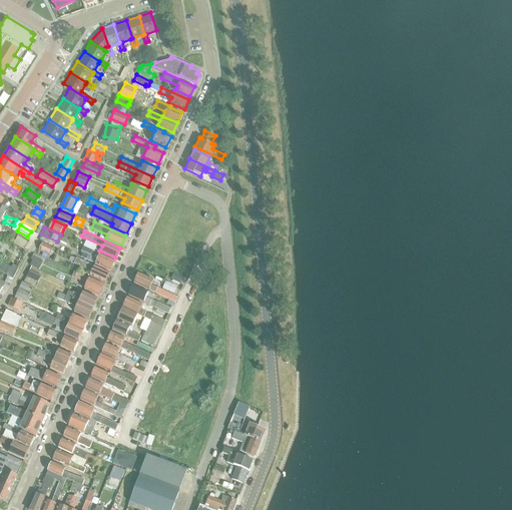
[(12,239),(22,246),(27,239),(17,232),(12,239)]
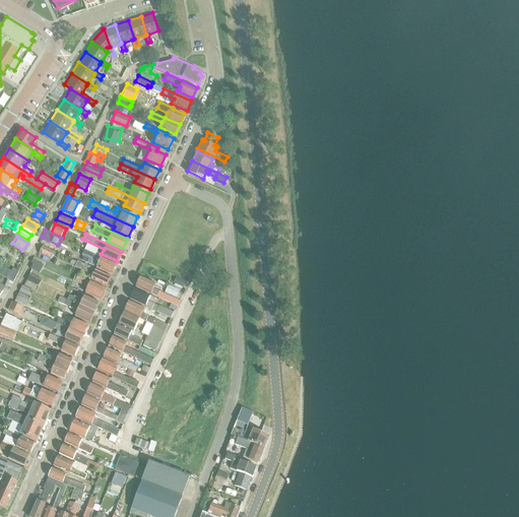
[(43,243),(39,251),(50,256),(52,252),(54,253),(56,250),(43,243)]
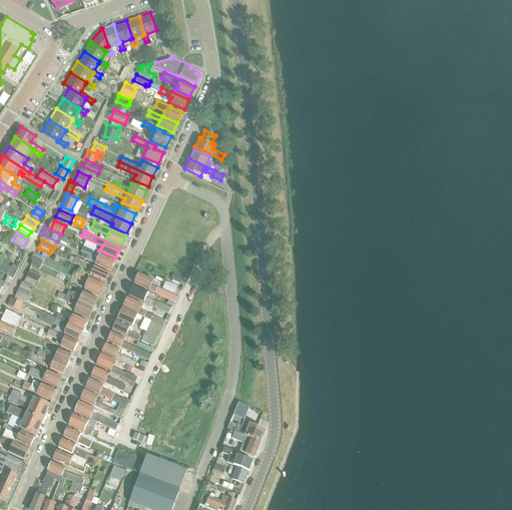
[(94,263),(110,270),(114,260),(83,244),(80,249),(97,258),(94,263)]
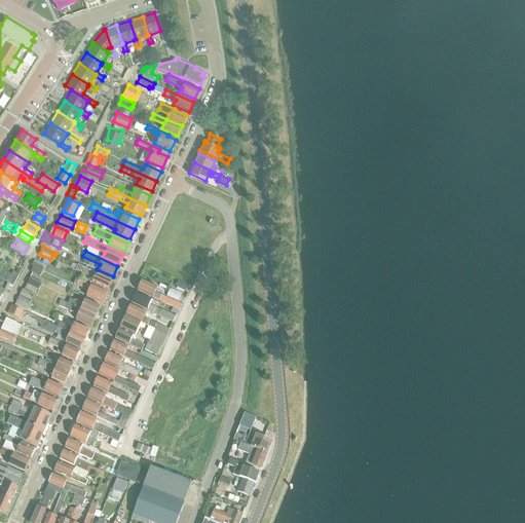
[(30,269),(40,273),(44,265),(37,262),(39,260),(34,257),(31,263),(33,264),(30,269)]
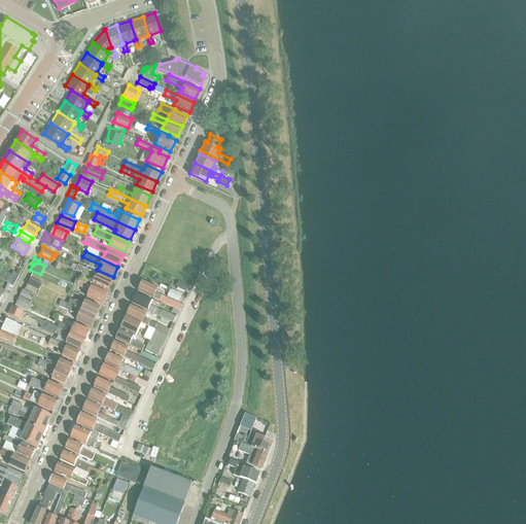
[(92,282),(107,289),(112,279),(78,264),(75,269),(94,277),(92,282)]
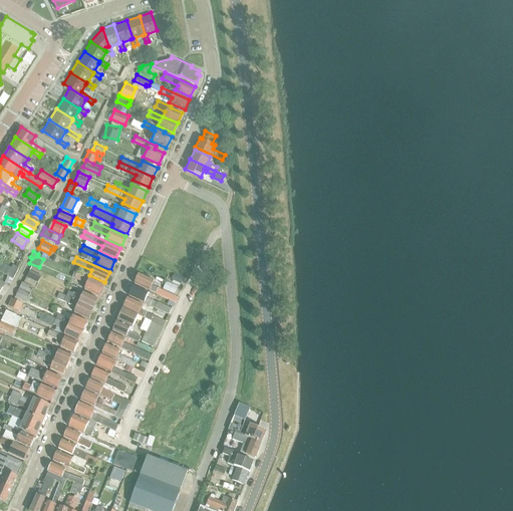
[(10,266),(11,266),(5,263),(1,270),(13,276),(16,270),(10,266)]
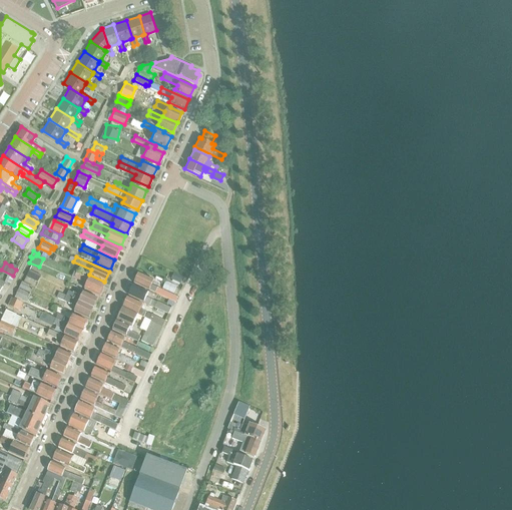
[(26,275),(37,280),(41,273),(29,268),(26,275)]
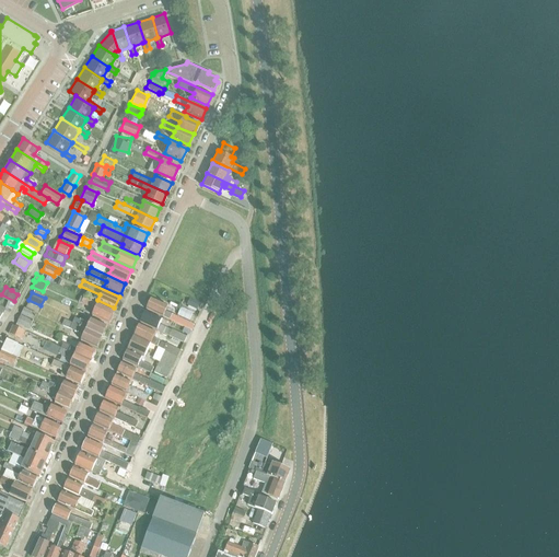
[(113,310),(83,297),(80,294),(78,300),(94,308),(91,313),(108,321),(113,310)]
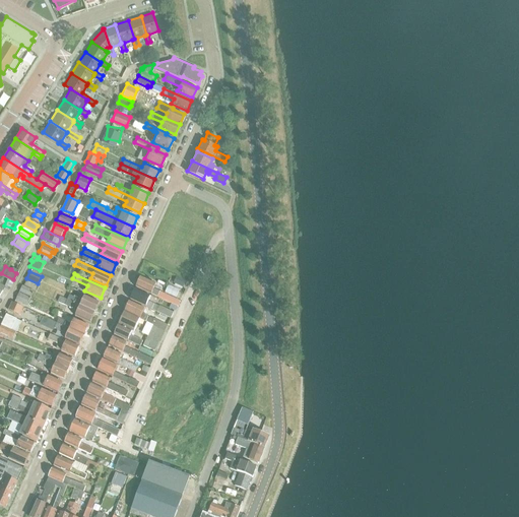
[(135,284),(177,304),(180,299),(153,286),(155,281),(140,274),(135,284)]
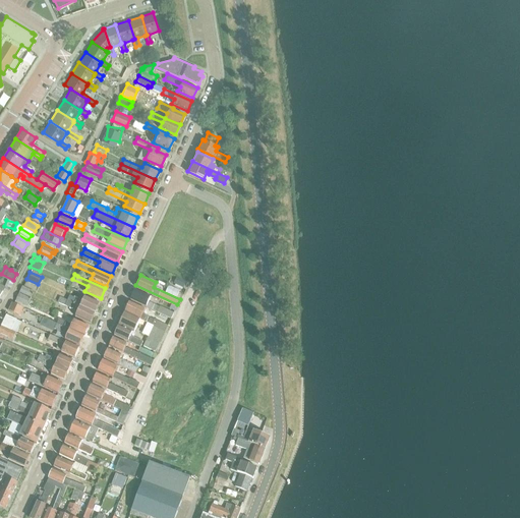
[(176,284),(186,286),(188,278),(177,276),(176,284)]
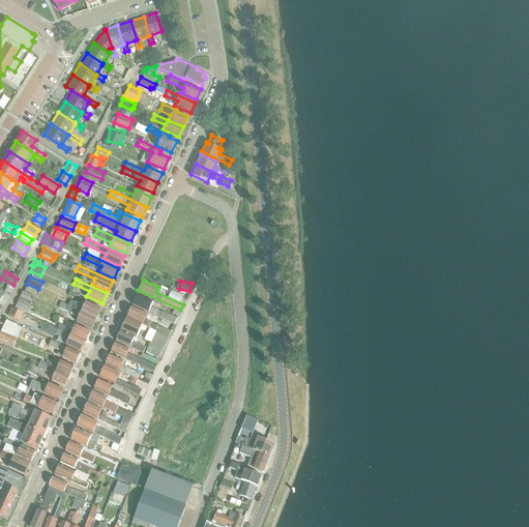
[(19,294),(30,300),(33,293),(22,288),(19,294)]
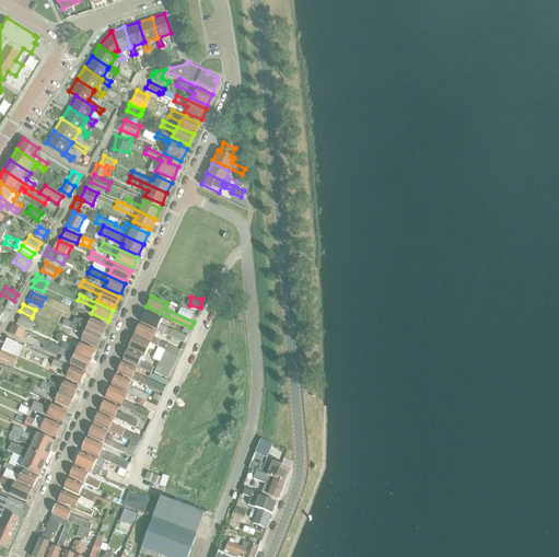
[(144,310),(140,320),(182,339),(185,334),(159,322),(161,317),(144,310)]
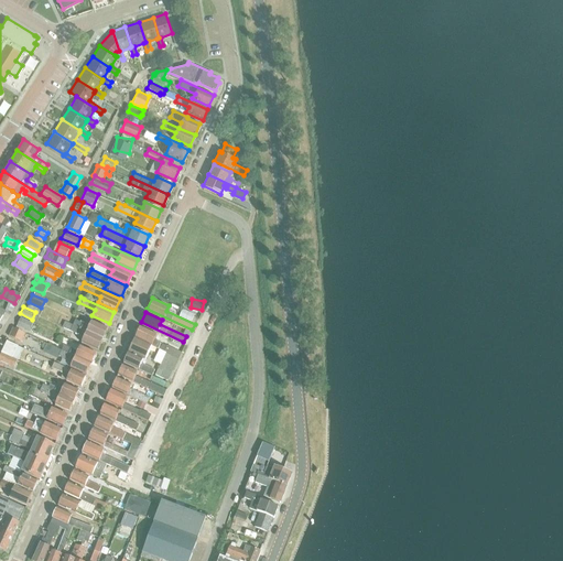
[(17,323),(29,328),(32,320),(20,314),(17,323)]
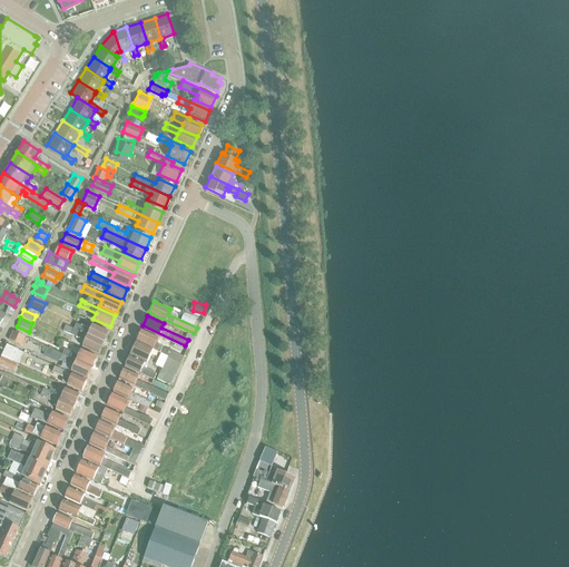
[(65,322),(65,323),(102,341),(108,330),(91,323),(89,328),(76,321),(72,325),(65,322)]
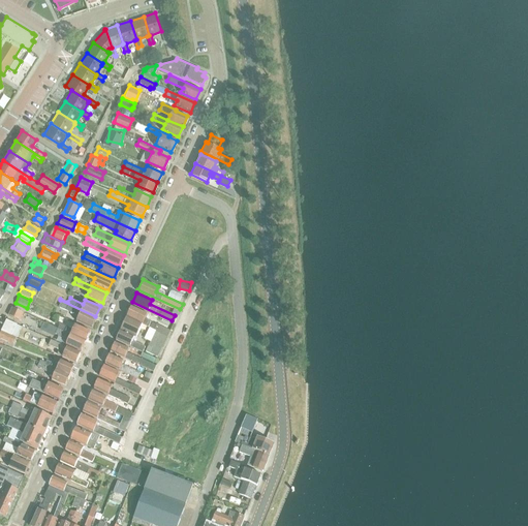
[(95,316),(60,300),(58,304),(65,307),(65,308),(78,314),(75,319),(91,327),(95,316)]
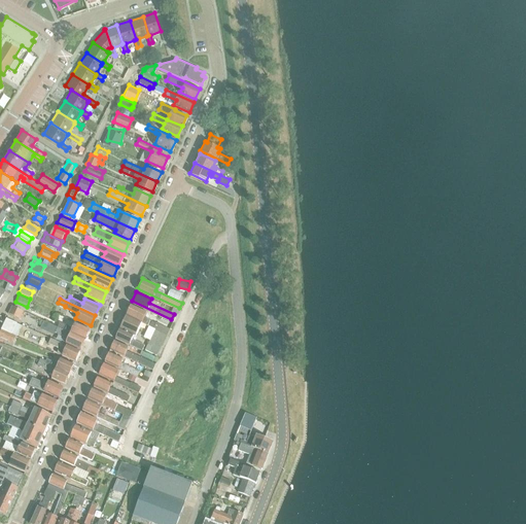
[(7,311),(20,317),(23,309),(11,304),(7,311)]
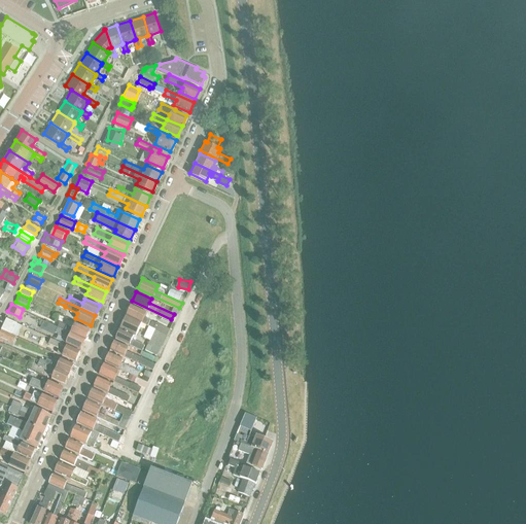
[(141,320),(154,326),(167,333),(170,327),(156,320),(156,321),(144,315),(146,310),(131,304),(127,313),(141,320)]
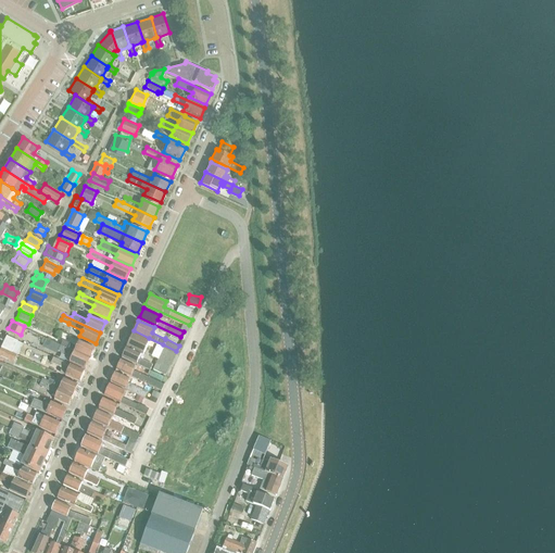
[(144,349),(149,338),(134,330),(122,355),(149,368),(152,362),(139,355),(141,352),(142,352),(144,349)]
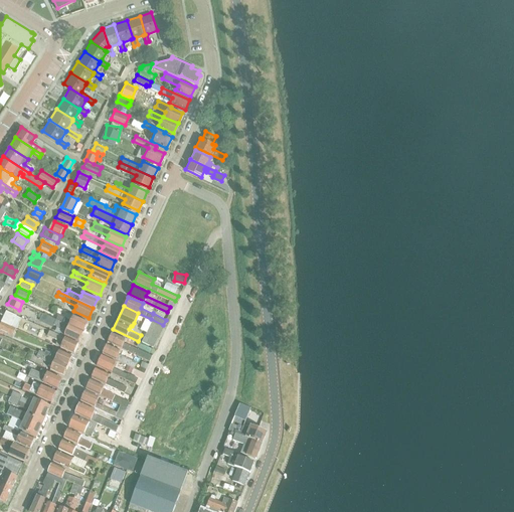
[(5,308),(0,318),(0,320),(15,327),(20,316),(5,308)]
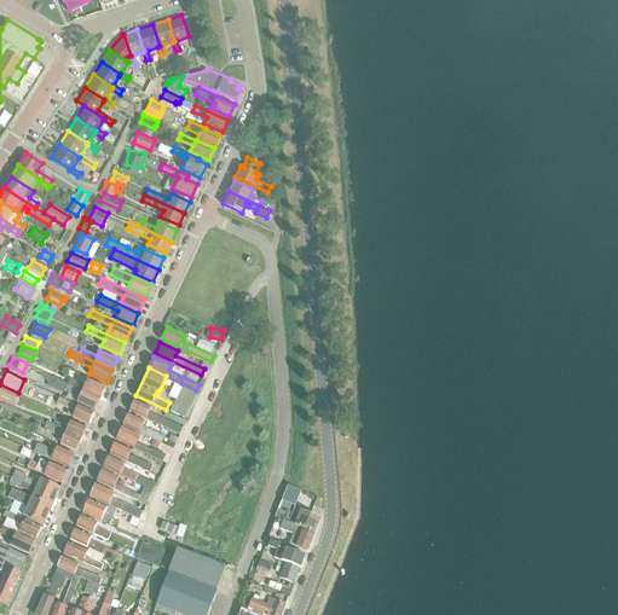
[(33,371),(29,379),(44,386),(47,378),(33,371)]
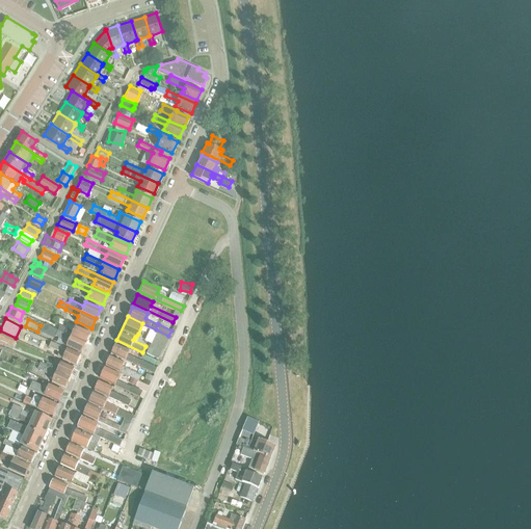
[(57,328),(57,327),(43,321),(42,323),(49,326),(46,332),(54,335),(55,334),(68,340),(65,344),(81,351),(85,341),(57,328)]
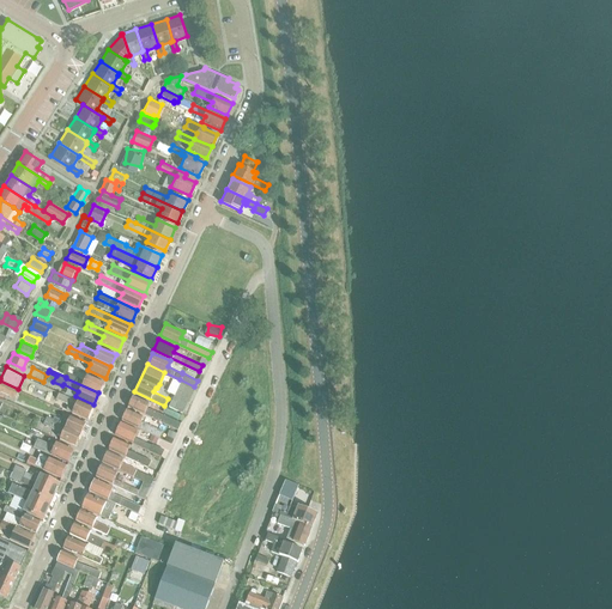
[(68,372),(66,377),(66,378),(98,393),(103,382),(86,373),(84,379),(68,372)]
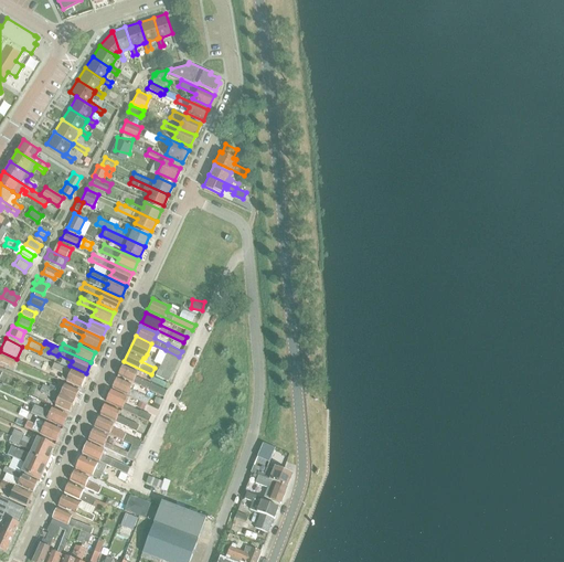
[(179,357),(166,350),(161,362),(156,372),(169,379),(179,357)]
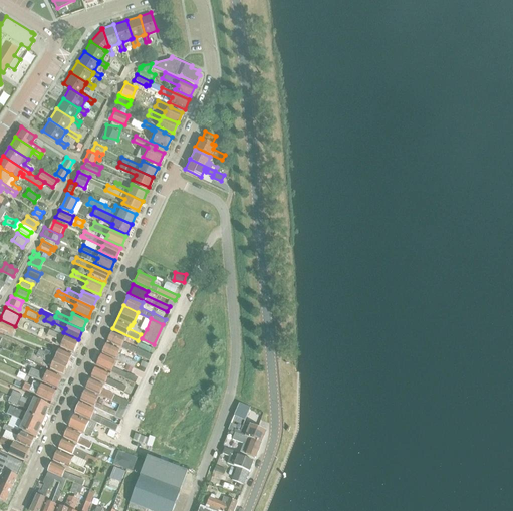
[(15,326),(0,319),(0,326),(12,332),(15,326)]
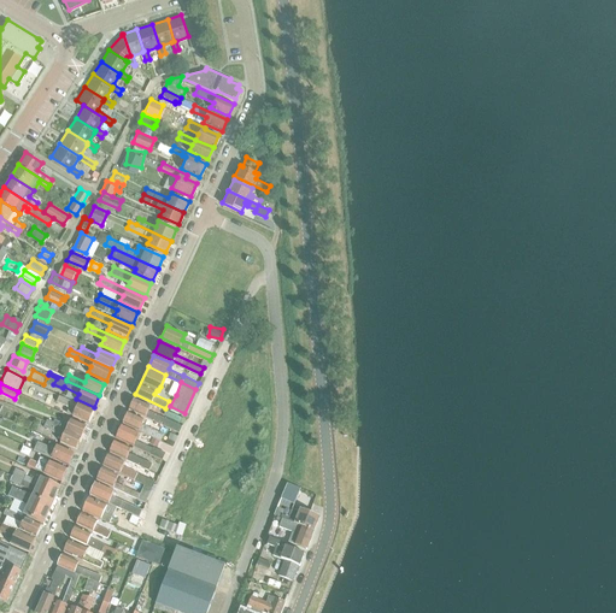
[(65,410),(72,413),(87,420),(93,410),(58,393),(56,399),(68,405),(65,410)]
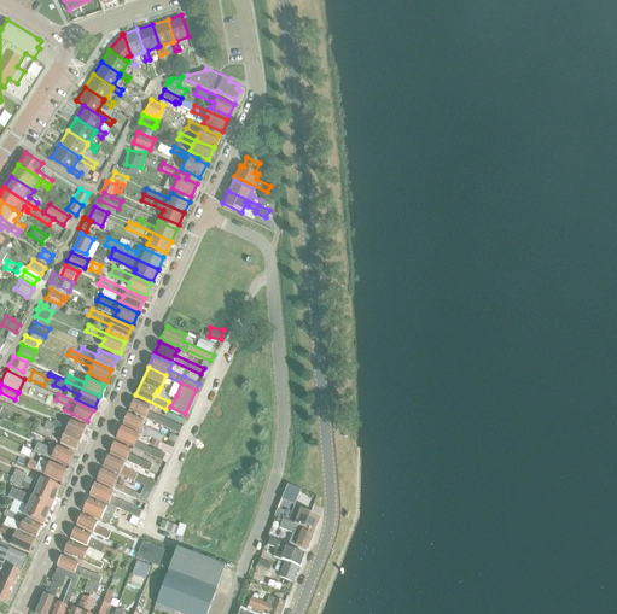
[(129,408),(163,425),(179,431),(181,425),(150,410),(147,410),(150,404),(134,397),(129,408)]
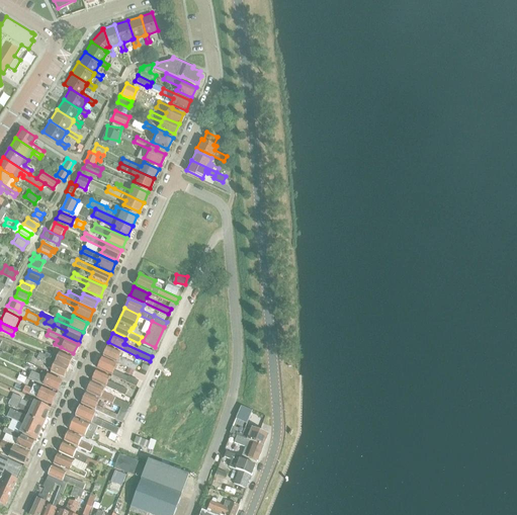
[(107,344),(102,353),(135,368),(137,363),(120,355),(118,355),(120,351),(107,344)]
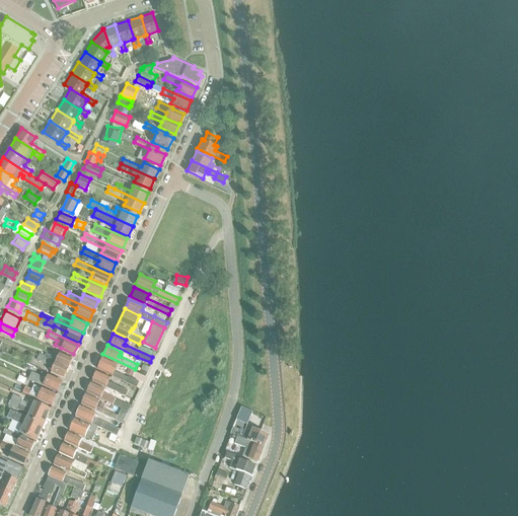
[(43,356),(44,354),(39,351),(35,357),(52,365),(50,370),(63,376),(67,367),(43,356)]
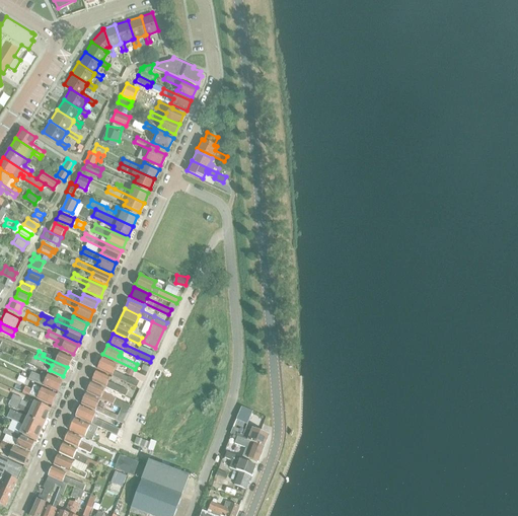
[(45,352),(44,354),(43,356),(67,367),(72,358),(59,352),(56,357),(45,352)]
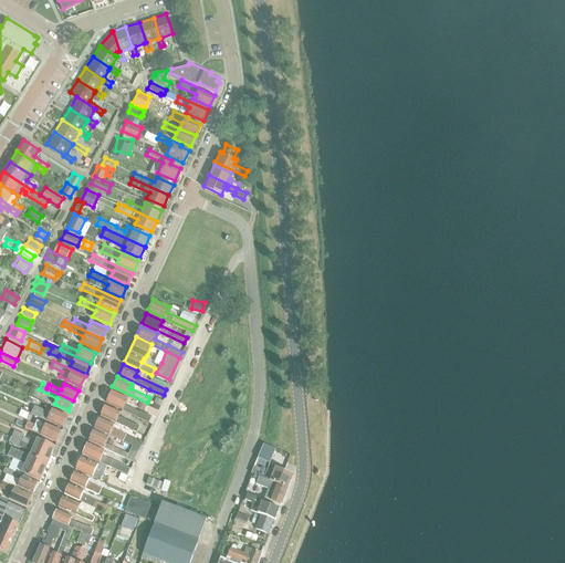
[(121,407),(147,419),(150,413),(139,408),(138,409),(124,403),(127,396),(111,389),(106,399),(121,407)]
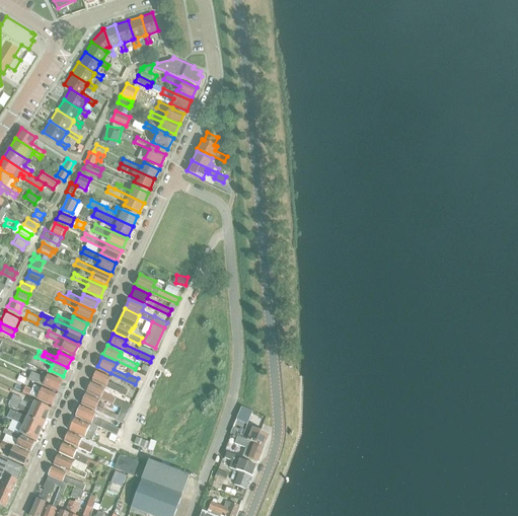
[(91,378),(125,393),(127,388),(109,380),(107,380),(109,375),(96,369),(91,378)]
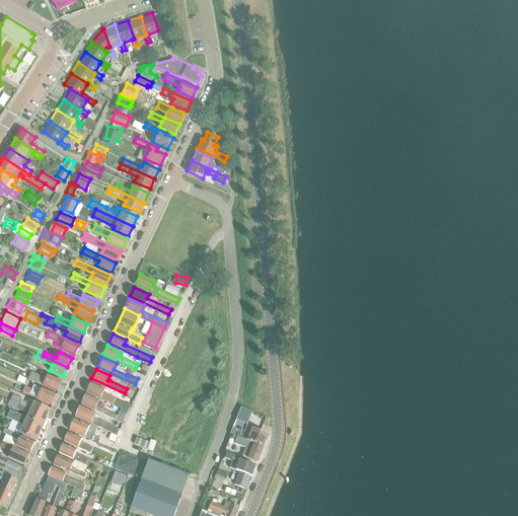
[(30,372),(27,377),(42,384),(42,383),(57,390),(62,379),(41,370),(40,373),(31,370),(30,372)]
